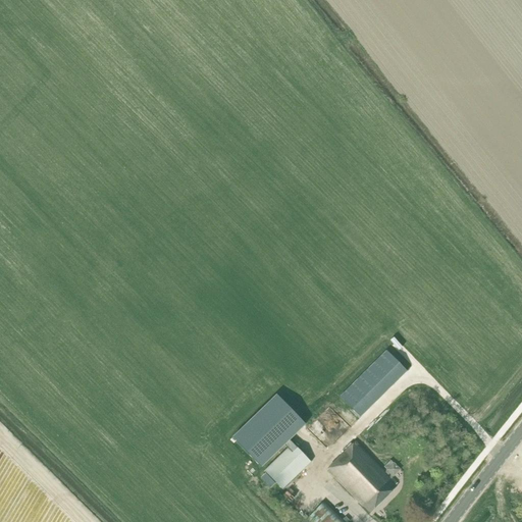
[(386,352),(340,398),(360,418),(407,372),(386,352)]
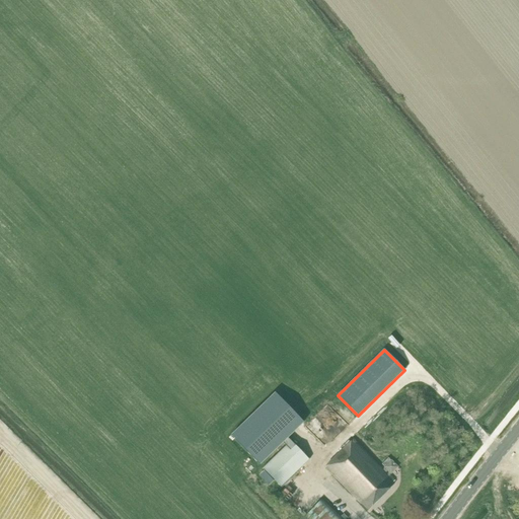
[(325,467),(368,511),(372,506),(389,489),(394,485),(392,483),(394,482),(389,475),(390,473),(384,467),(383,468),(384,469),(383,470),(353,440),(350,443),(348,441),(343,447),(344,448),(325,467)]
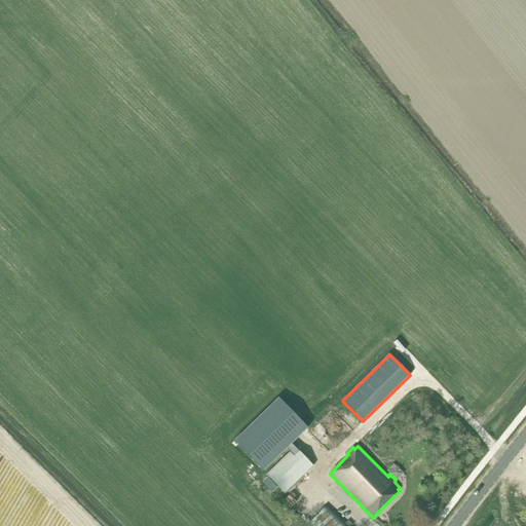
[(295,447),(266,474),(285,493),(313,465),(295,447)]
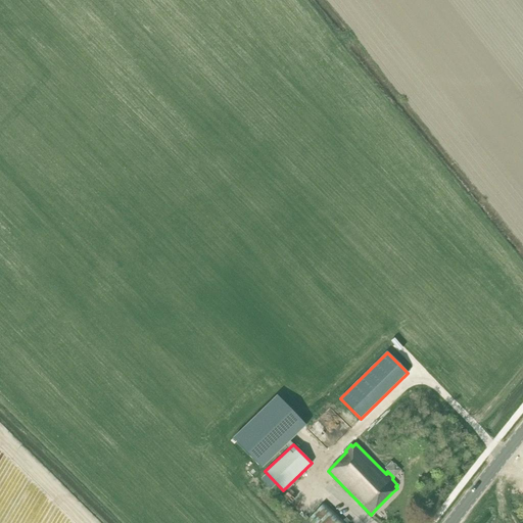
[(386,473),(386,472),(387,471),(393,477),(400,471),(393,465),(391,462),(389,464),(387,462),(389,460),(383,455),(375,462),(386,473)]
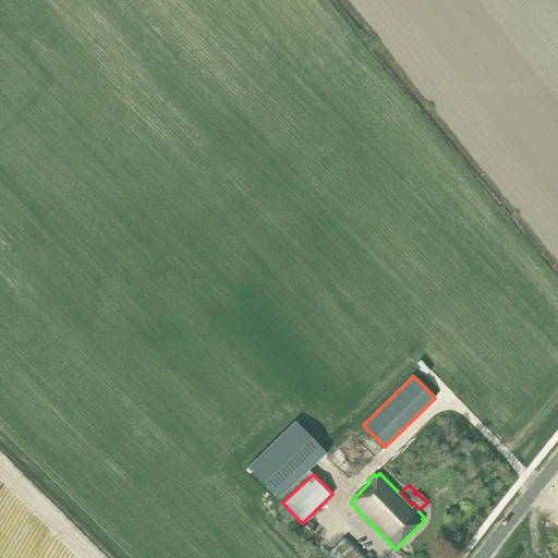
[(367,557),(346,536),(328,555),(330,557),(367,557)]
